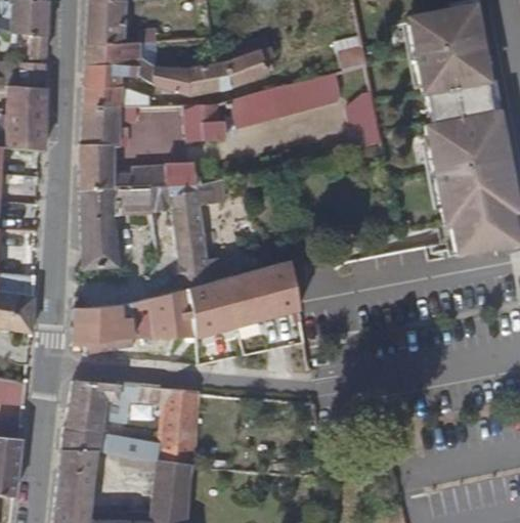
[(49,3),(48,0),(10,0),(11,1),(6,1),(5,20),(13,22),(13,33),(35,34),(48,36),(49,3)]
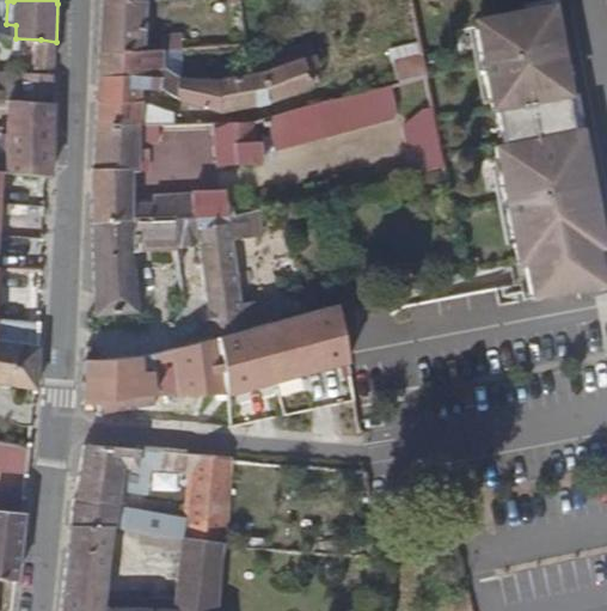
[(103,0),(100,50),(146,49),(147,0),(103,0)]
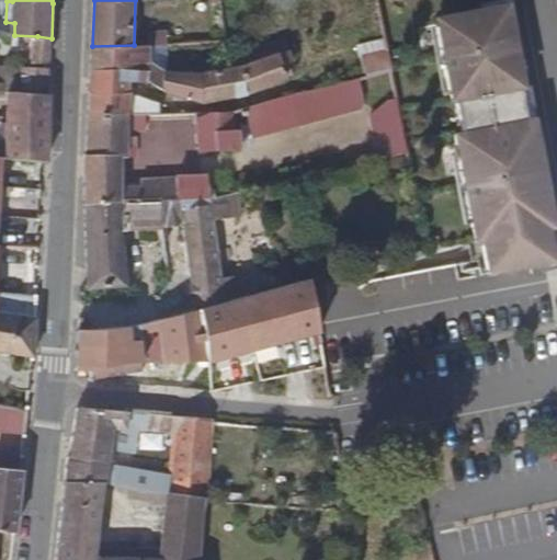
[(515,38),(509,6),(440,19),(446,53),(450,52),(453,67),(450,68),(455,101),(458,101),(465,134),(458,135),(467,181),(472,180),(475,195),(470,196),(479,242),(486,241),(491,274),(556,262),(556,256),(550,229),(556,228),(556,218),(554,208),(550,208),(546,182),(542,183),(538,168),(543,167),(538,140),(542,139),(537,120),(531,121),(519,56),(522,55),(519,37),(515,38)]
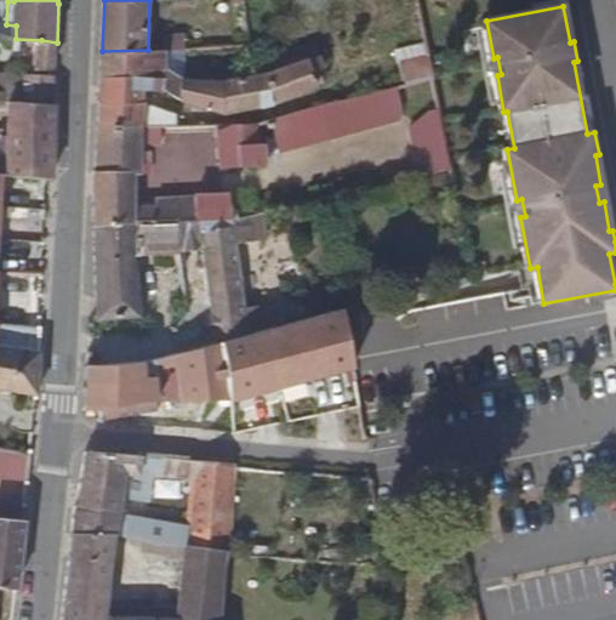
[(0,38),(16,39),(16,26),(6,24),(0,23),(0,38)]
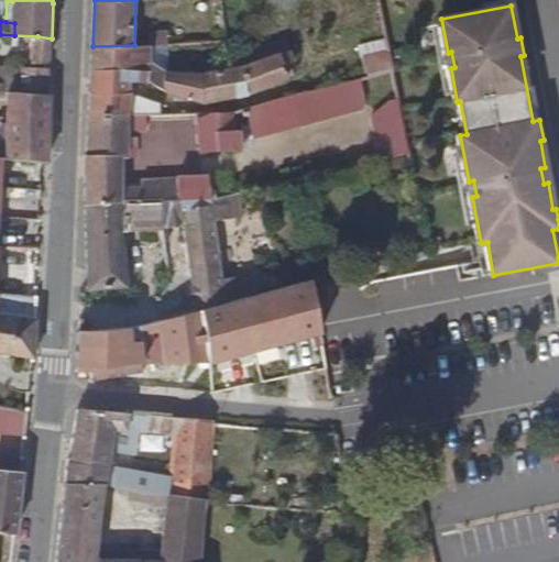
[(150,32),(152,44),(170,42),(168,30),(150,32)]
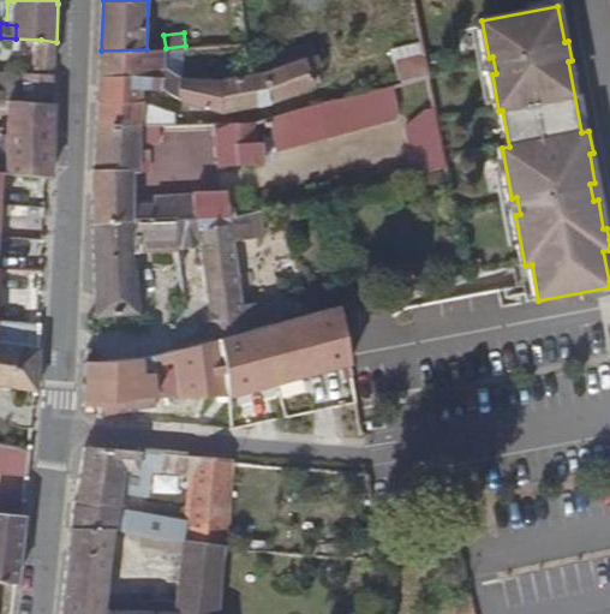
[(55,69),(57,42),(41,40),(40,69),(55,69)]
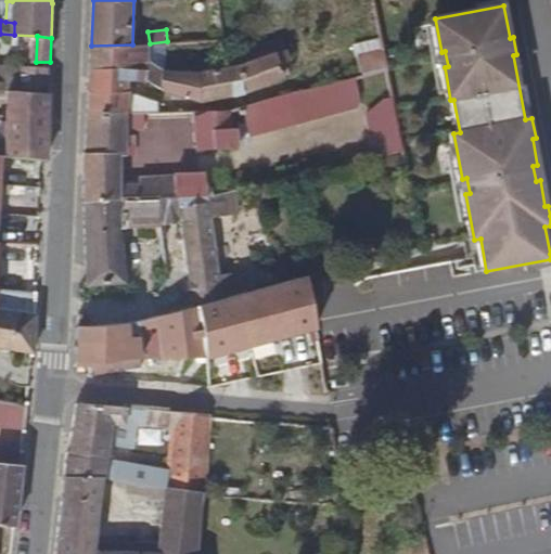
[(388,66),(382,38),(358,44),(366,73),(388,66)]
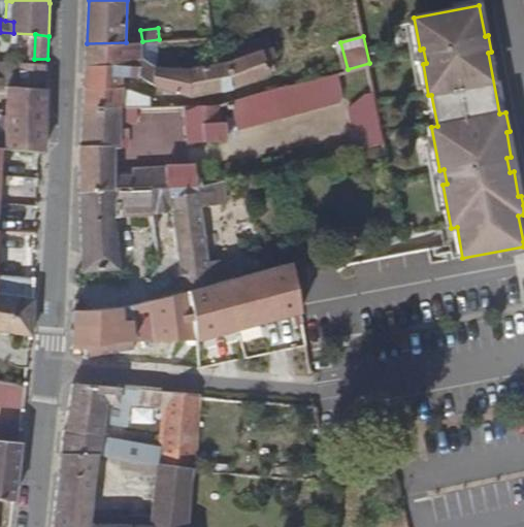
[(126,42),(87,43),(84,106),(122,106),(138,107),(150,107),(151,97),(122,97),(124,74),(140,76),(152,83),(191,95),(224,89),(276,69),(273,56),(276,55),(273,46),(236,61),(187,69),(165,66),(141,59),(142,41),(126,42)]
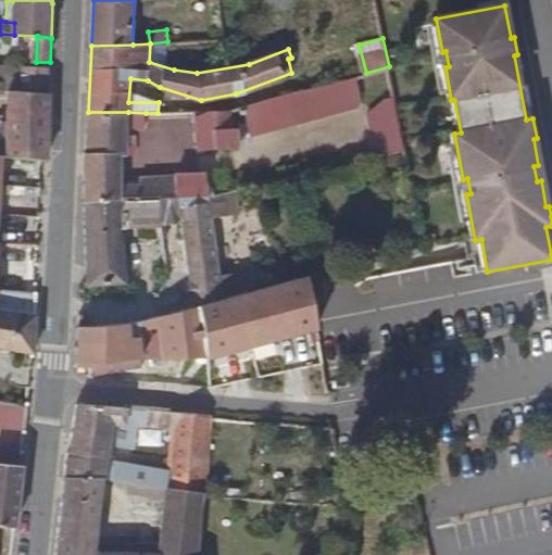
[(48,95),(50,67),(28,66),(27,84),(4,84),(4,82),(0,80),(0,89),(11,89),(11,92),(48,95)]
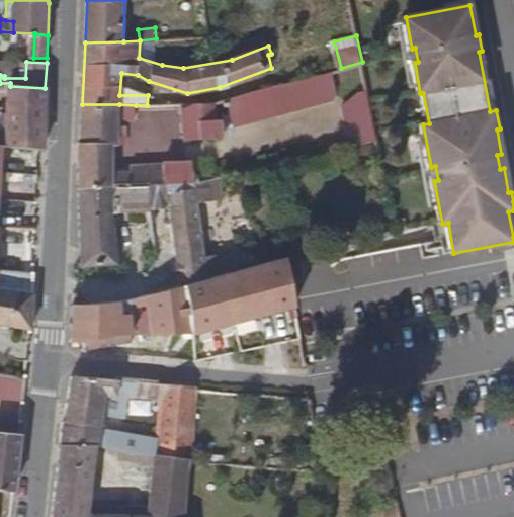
[(343,90),(339,69),(288,83),(277,86),(230,99),(235,127),(338,95),(343,90)]
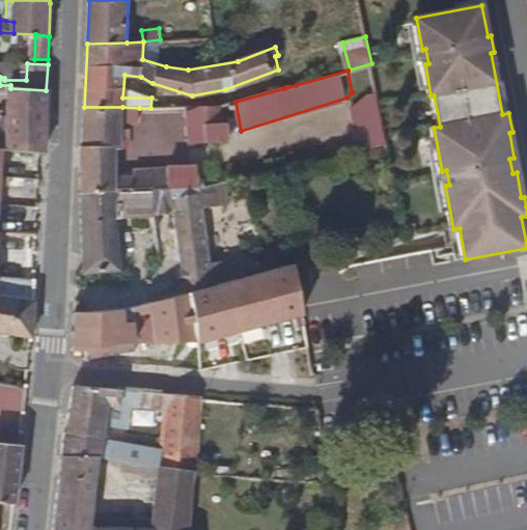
[(284,88),(296,85),(295,79),(283,81),(284,88)]
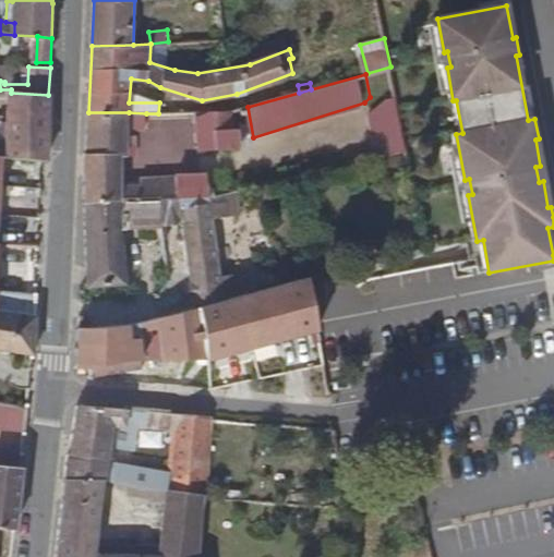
[(0,157),(5,158),(45,160),(49,161),(52,95),(48,95),(11,93),(8,146),(0,145),(0,157)]
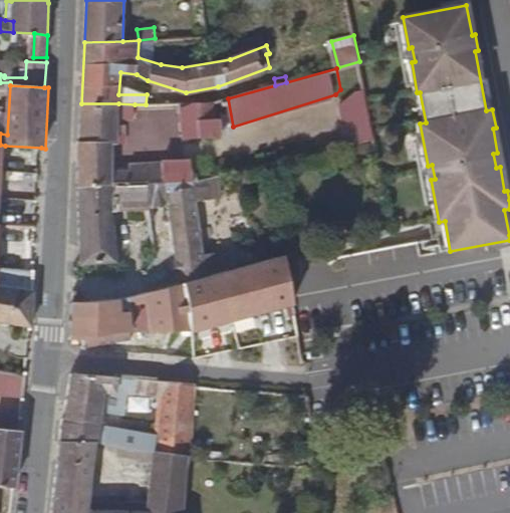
[(373,138),(364,89),(353,91),(338,106),(346,144),(373,138)]
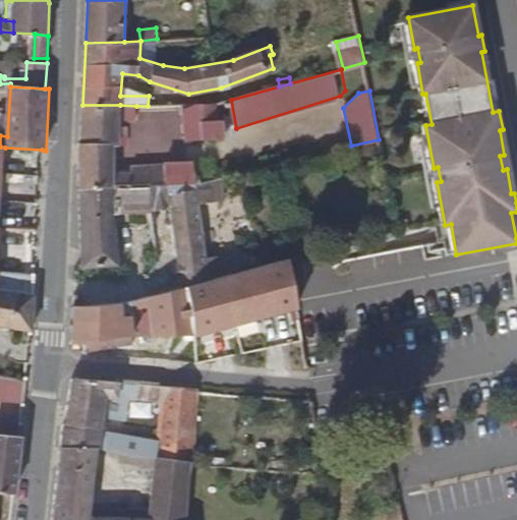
[(120,105),(82,105),(80,141),(78,141),(79,187),(149,183),(170,182),(193,181),(189,163),(169,165),(169,163),(135,165),(135,170),(115,171),(115,143),(128,142),(128,128),(120,127),(120,122),(137,122),(136,106),(120,105)]
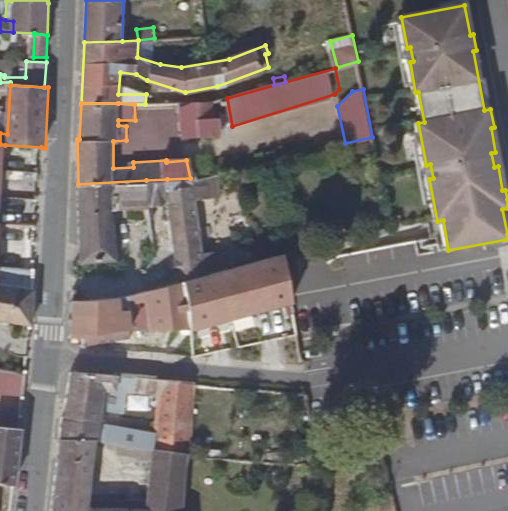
[(210,104),(178,104),(183,137),(215,135),(210,104)]
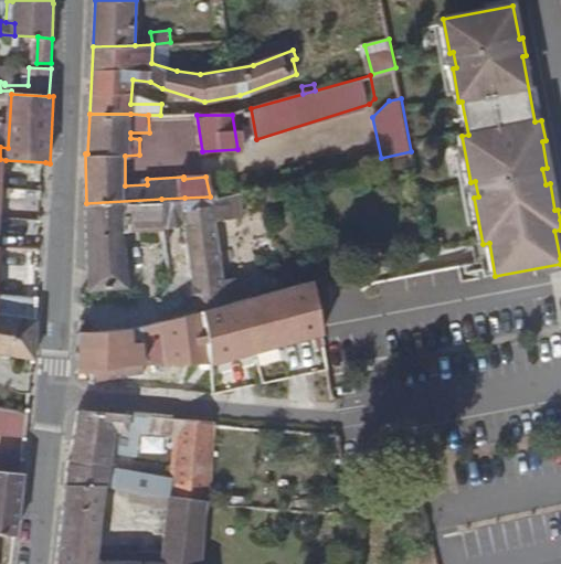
[(210,197),(184,198),(186,211),(214,204),(215,215),(243,210),(239,191),(210,197)]
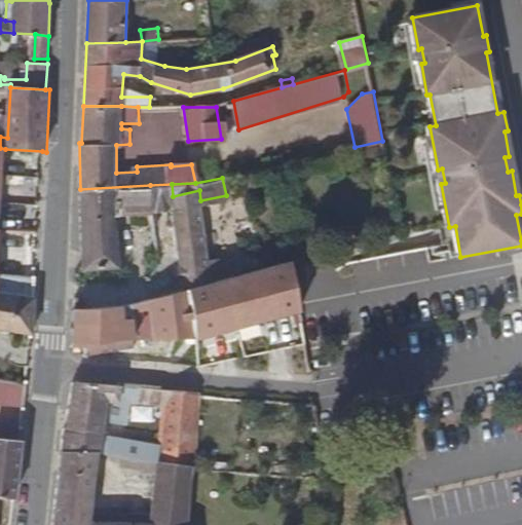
[(172,184),(150,185),(152,203),(174,202),(183,289),(210,282),(208,255),(200,200),(199,190),(173,196),(172,184)]
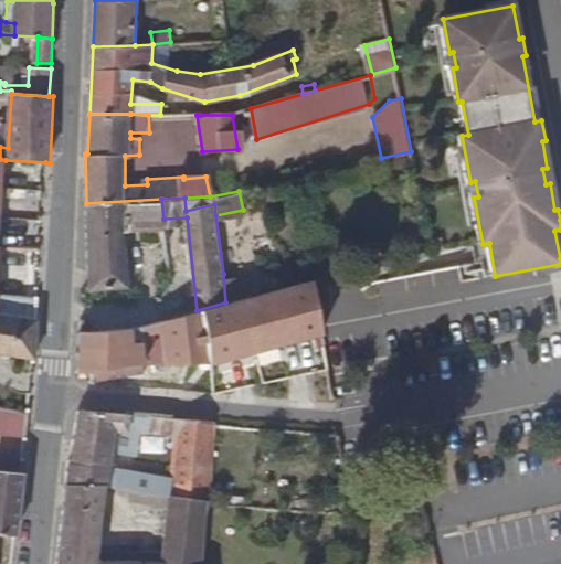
[(161,199),(86,203),(88,285),(128,286),(125,220),(163,219),(161,199)]
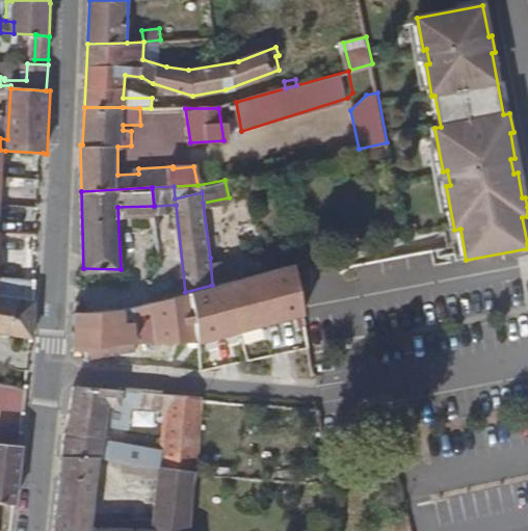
[(294,263),(299,291),(312,289),(309,266),(313,266),(310,249),(397,227),(395,218),(291,246),(294,263)]
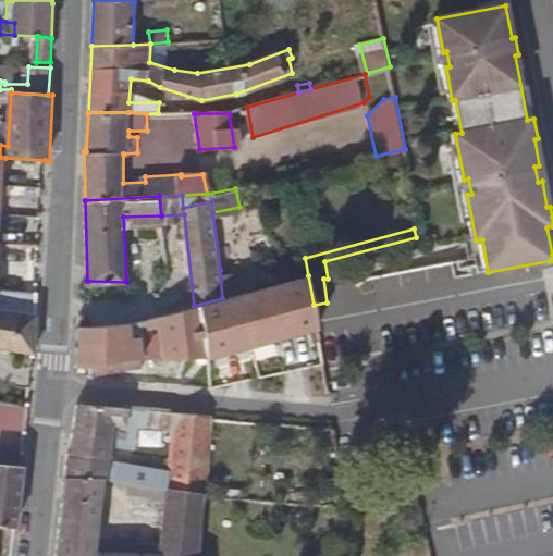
[(220,270),(222,298),(243,293),(242,268),(220,270)]
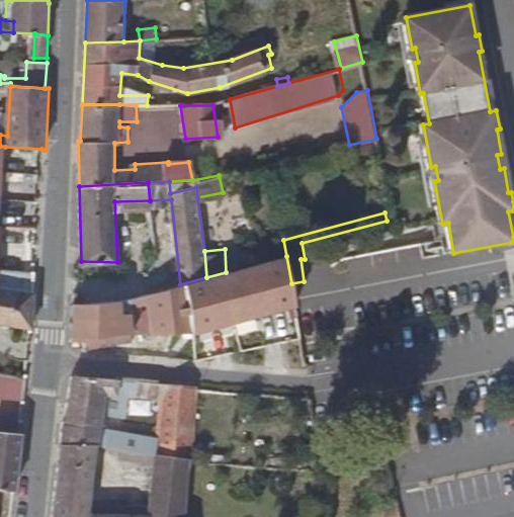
[(125,299),(73,303),(73,340),(85,340),(113,336),(193,332),(294,306),(291,283),(286,256),(226,272),(206,277),(180,284),(150,293),(125,299)]
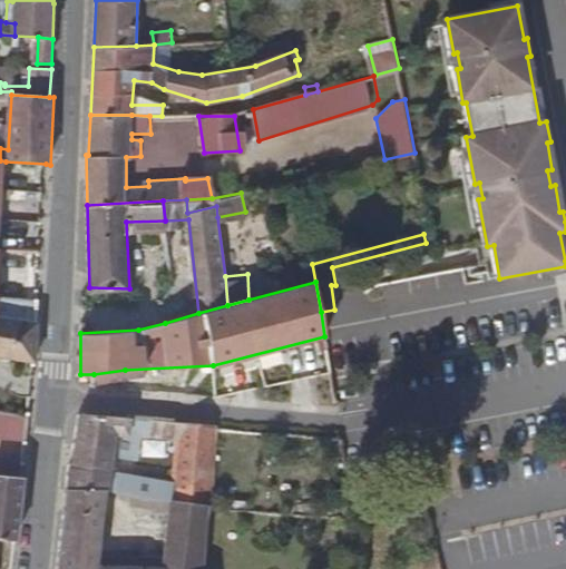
[(0,319),(38,326),(39,304),(0,296),(0,319)]
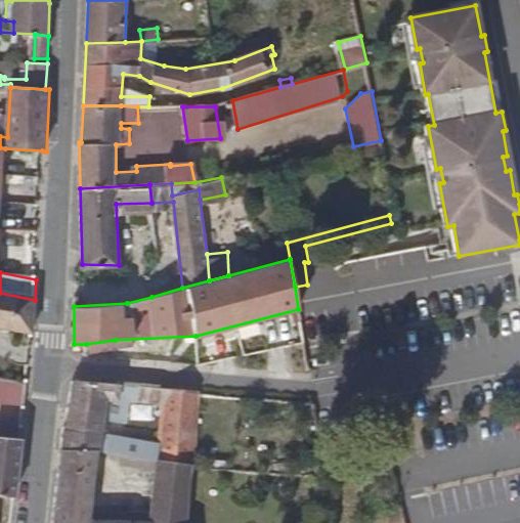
[(0,328),(33,334),(35,300),(0,293),(0,328)]
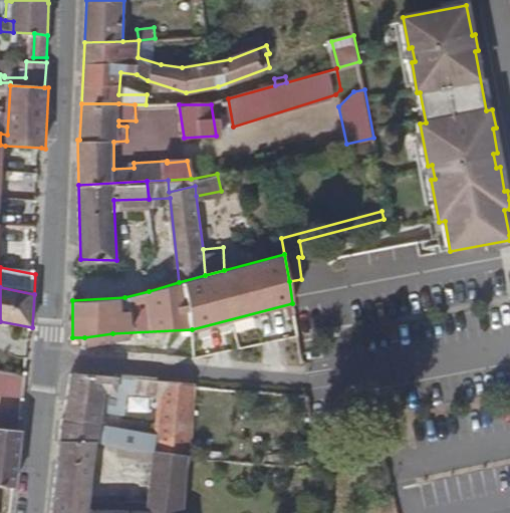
[(117,376),(82,373),(72,372),(67,422),(64,422),(62,441),(97,443),(155,453),(190,458),(196,386),(196,382),(141,378),(140,392),(163,394),(160,431),(99,426),(103,390),(115,391),(117,376)]
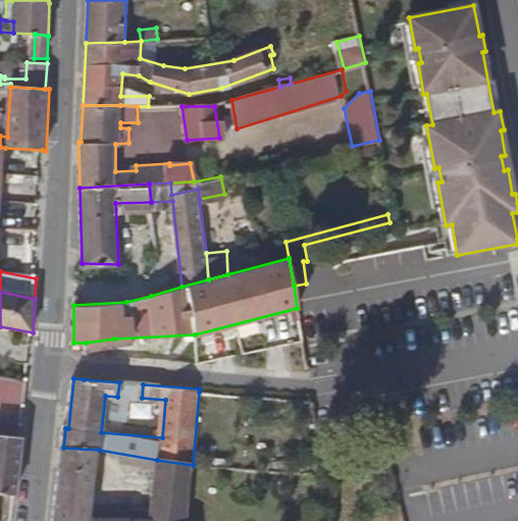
[(6,405),(26,408),(29,382),(7,379),(6,405)]
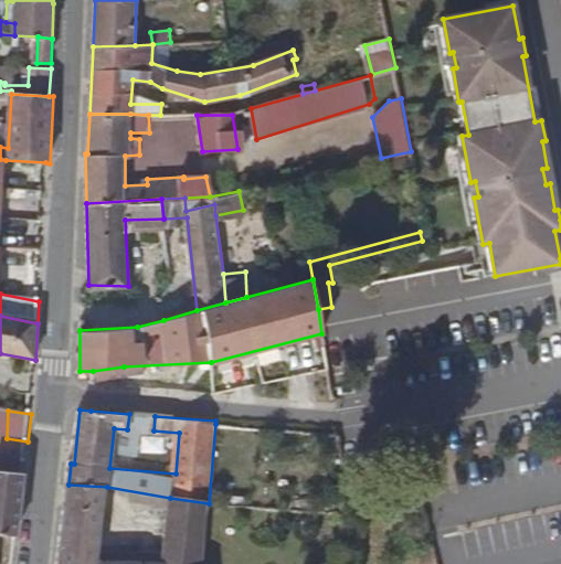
[(0,535),(17,538),(25,464),(0,460),(0,535)]
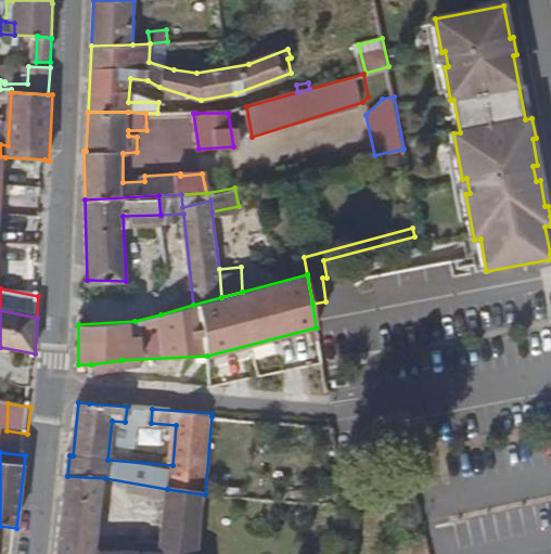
[(105,478),(67,476),(61,535),(99,539),(105,478)]
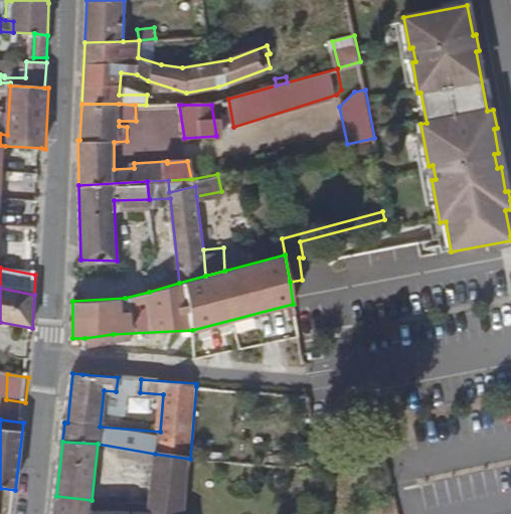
[(184,513),(190,459),(155,454),(150,511),(91,510),(90,513),(184,513)]
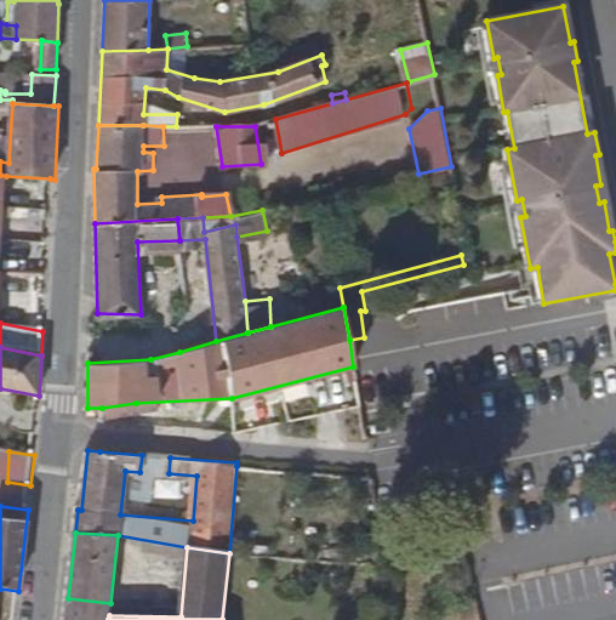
[(110,603),(68,598),(66,619),(108,619),(109,615),(110,603)]
